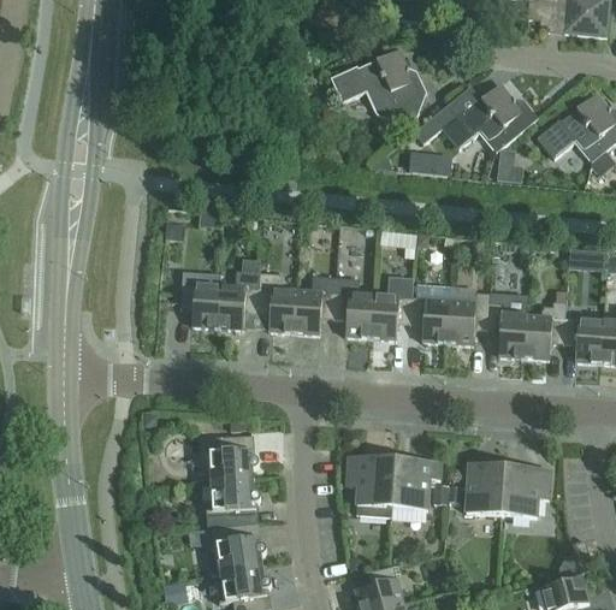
[(543,23),(543,29),(605,35),(609,0),(529,0),(527,17),(540,18),(540,23),(543,23)]
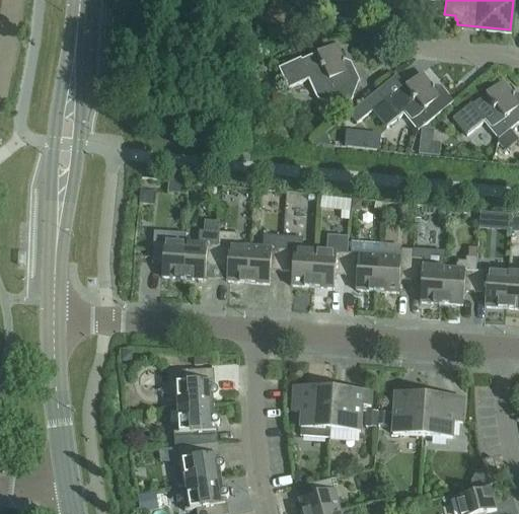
[(339,58),(331,43),(301,57),(300,55),(278,65),(287,85),(307,76),(316,96),(347,107),(352,93),(347,82),(358,77),(353,64),(350,65),(349,61),(339,58)]
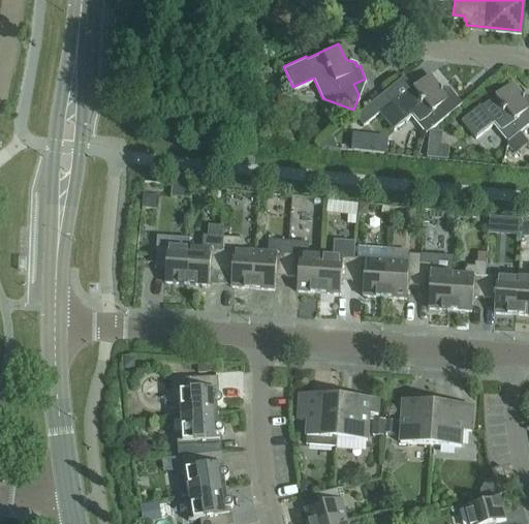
[(410,87),(401,75),(354,113),(363,123),(379,110),(394,127),(411,113),(425,130),(461,100),(452,89),(449,91),(447,88),(436,87),(426,73),(410,87)]
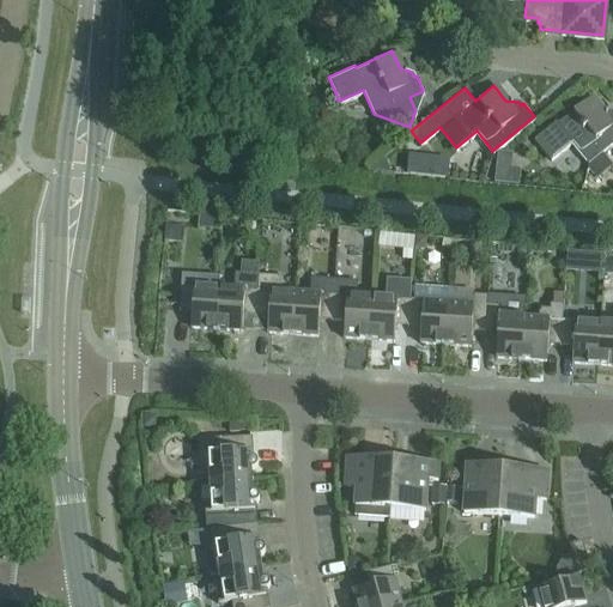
[(571,140),(588,161),(602,149),(612,139),(612,110),(600,110),(588,95),(558,120),(556,117),(534,137),(551,157),(571,140)]
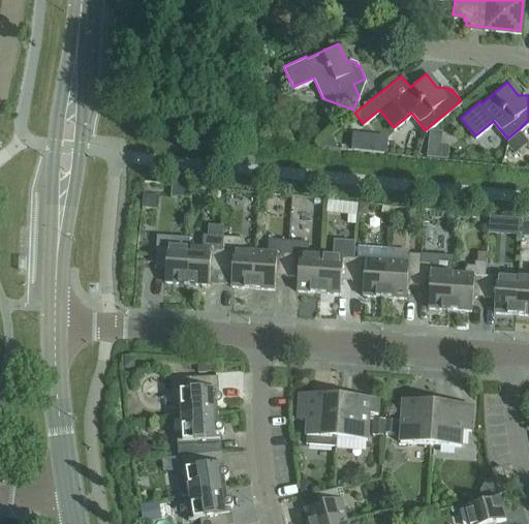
[(507,139),(506,140),(515,150),(528,139),(520,128),(507,139)]
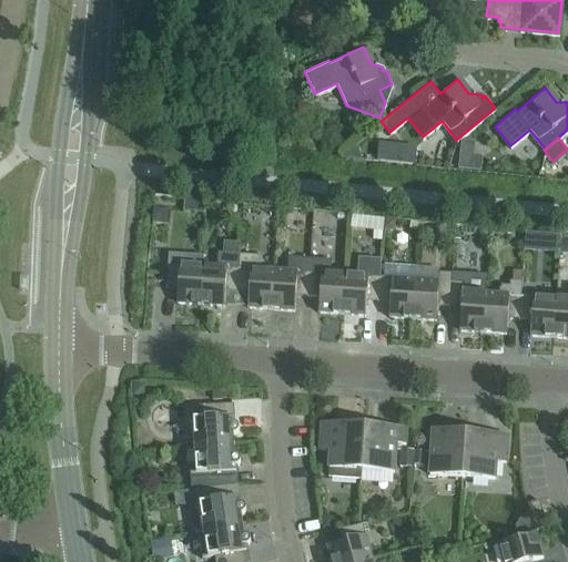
[(149,216),(151,217),(165,218),(168,204),(153,203),(151,203),(149,216)]
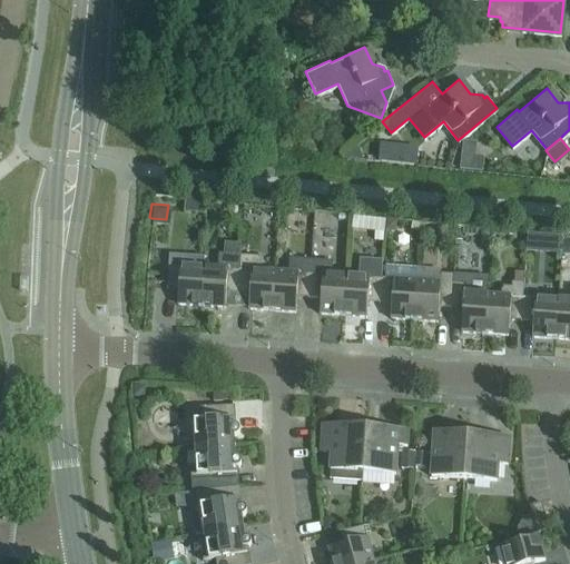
[(374,227),(373,236),(382,237),(383,228),(374,227)]
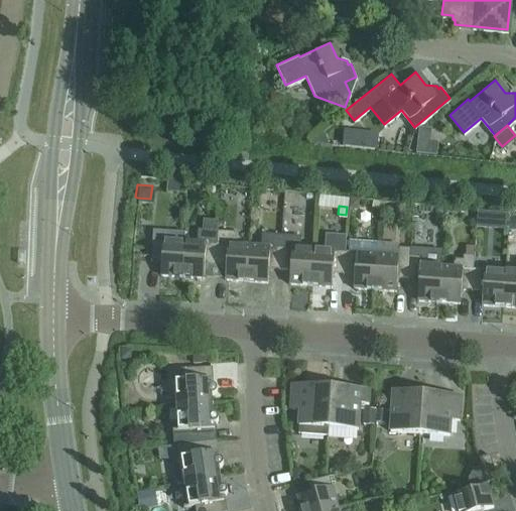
[(203,216),(202,227),(216,228),(217,217),(203,216)]
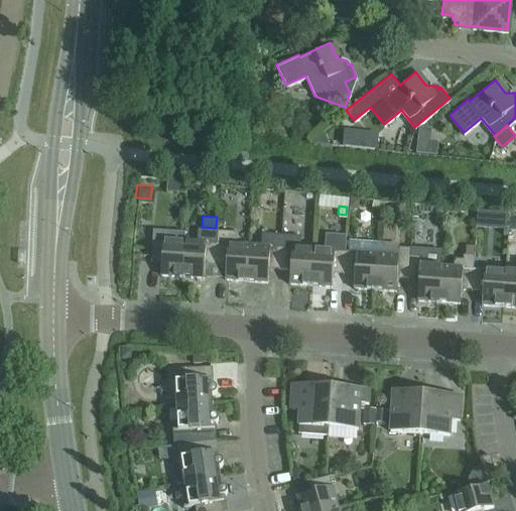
[(477,218),(477,233),(489,233),(490,219),(477,218)]
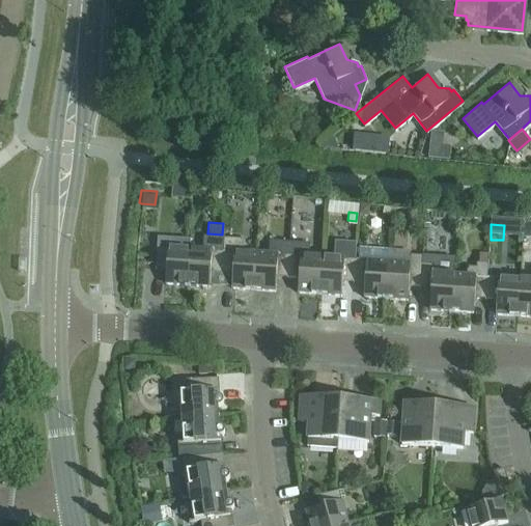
[(157,233),(156,243),(155,265),(166,266),(165,280),(187,282),(189,245),(190,236),(157,233)]
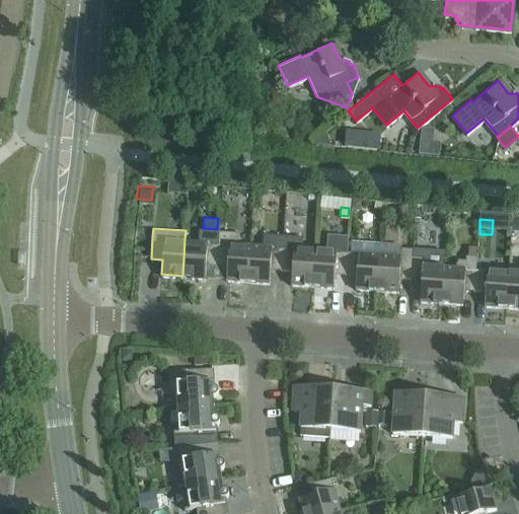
[(216,264),(218,229),(217,229),(203,228),(199,228),(198,240),(184,239),(182,276),(204,277),(205,263),(216,264)]
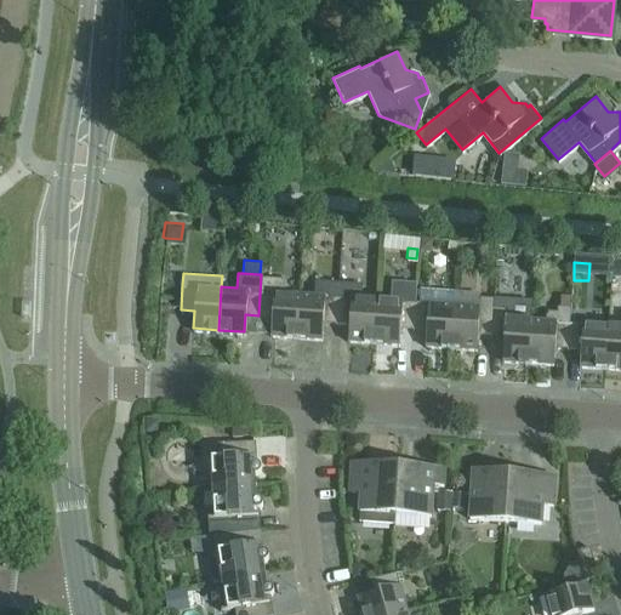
[(271,334),(296,335),(298,291),(284,290),(285,275),(261,274),(258,315),(272,317),(271,334)]
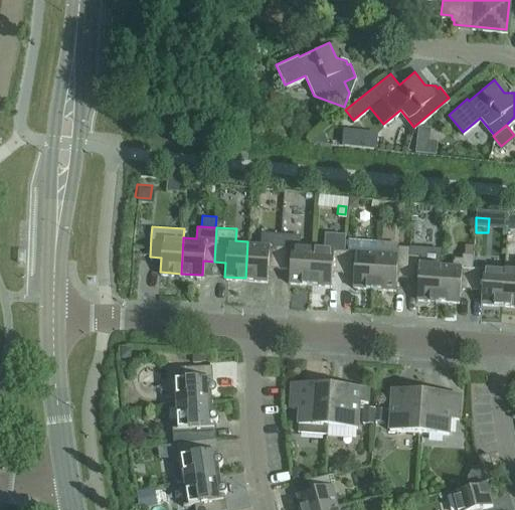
[(319,246),(312,245),(309,282),(330,284),(331,270),(342,270),(344,247),(345,231),(320,229),(319,246)]
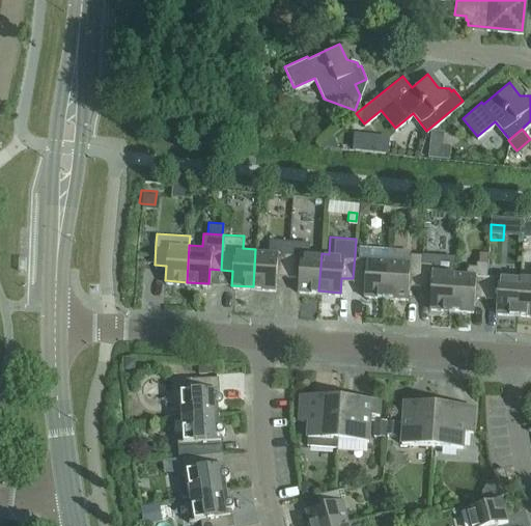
[(255,249),(253,286),(275,287),(276,273),(287,274),(289,239),(269,238),(268,250),(255,249)]
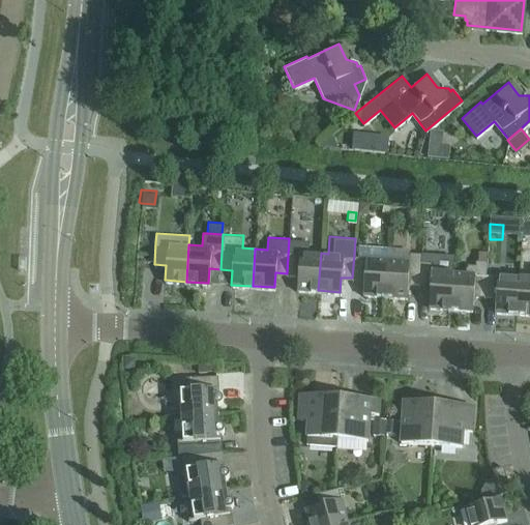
[(289,238),(287,273),(297,274),(296,289),(318,290),(321,253),(307,252),(308,240),(289,238)]
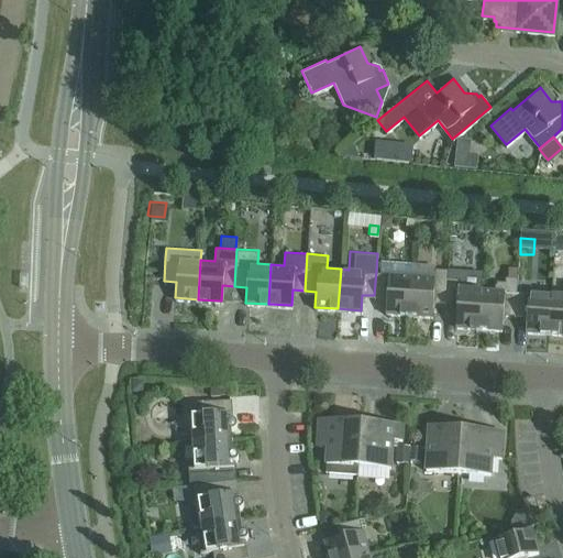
[(410,274),(408,314),(431,315),(432,299),(444,301),(446,276),(446,267),(434,266),(433,275),(410,274)]
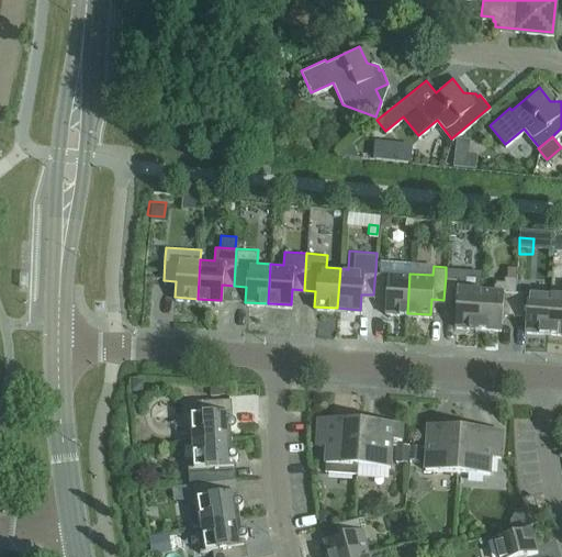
[(375,270),(373,294),(385,296),(384,311),(407,313),(409,274),(375,270)]
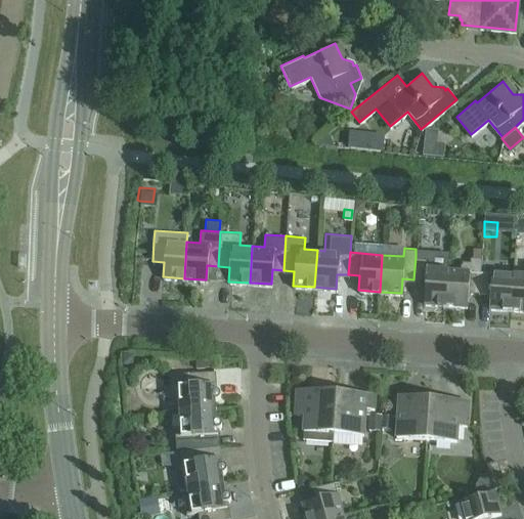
[(444,304),(447,267),(426,266),(427,258),(416,257),(413,279),(425,280),(423,302),(444,304)]
